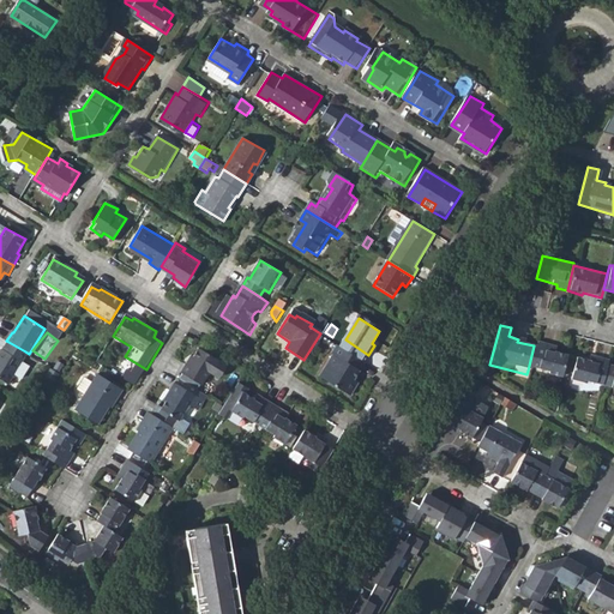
[(25,351),(8,342),(4,349),(1,348),(0,350),(0,378),(6,383),(12,372),(20,377),(28,365),(20,360),(25,351)]
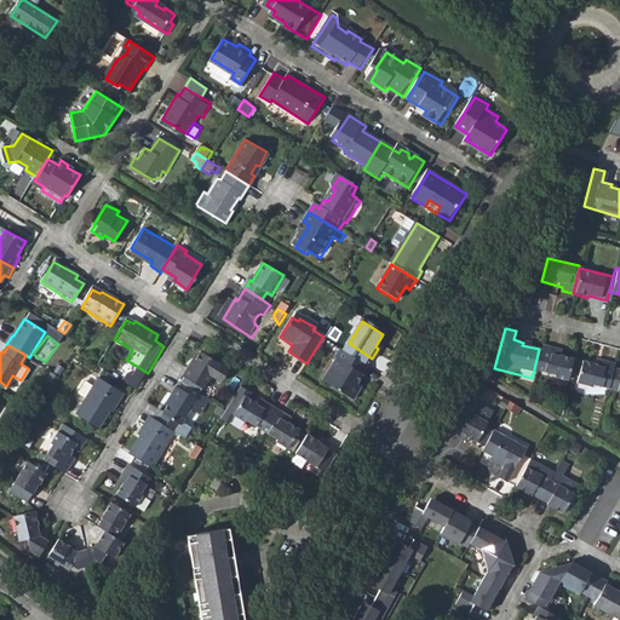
[(549,348),(540,345),(539,349),(533,374),(549,379),(549,382),(563,385),(568,371),(570,361),(547,355),(549,348)]
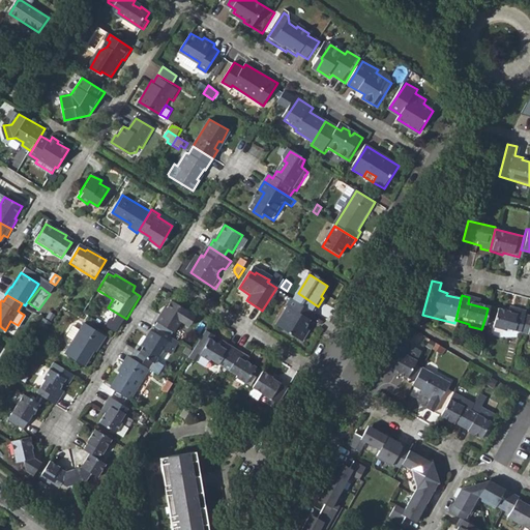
[(306,326),(315,313),(292,298),(286,307),(287,308),(276,325),(302,342),(311,328),(306,326)]
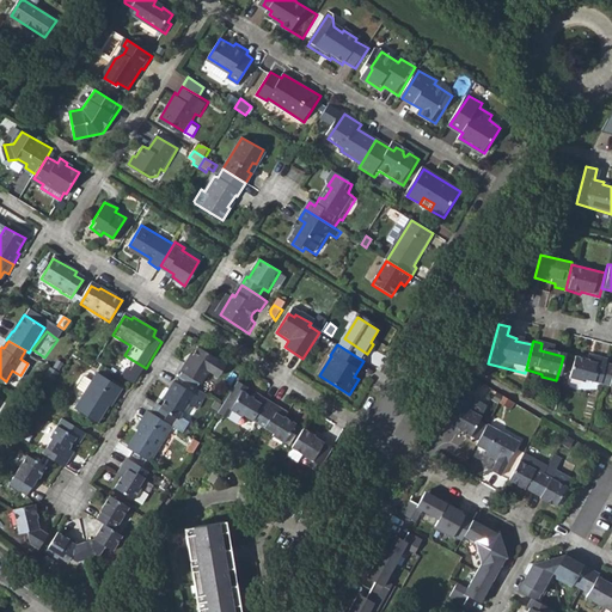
[(189,360),(182,372),(184,373),(181,378),(197,390),(201,384),(203,385),(213,371),(226,379),(232,369),(201,349),(193,362),(189,360)]
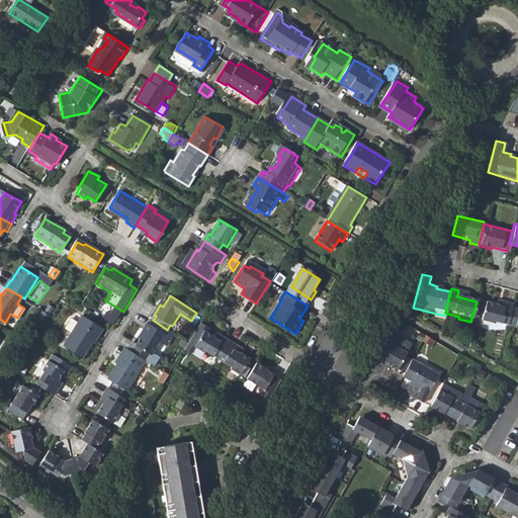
[(491,325),(505,328),(509,312),(511,307),(502,305),(501,308),(484,304),(479,324),(491,327),(491,325)]
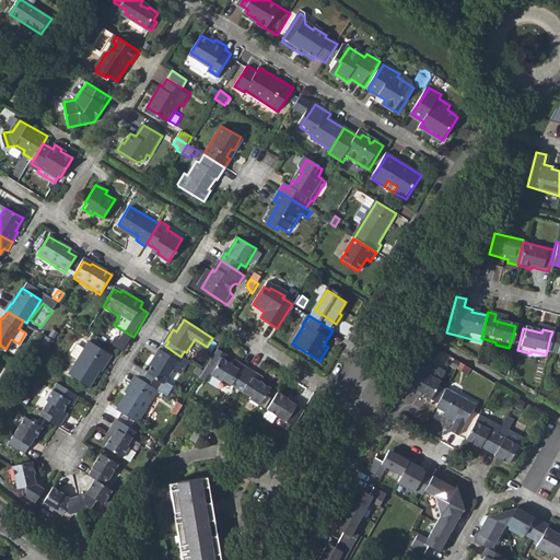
[(559,338),(550,337),(546,354),(559,358),(559,338)]
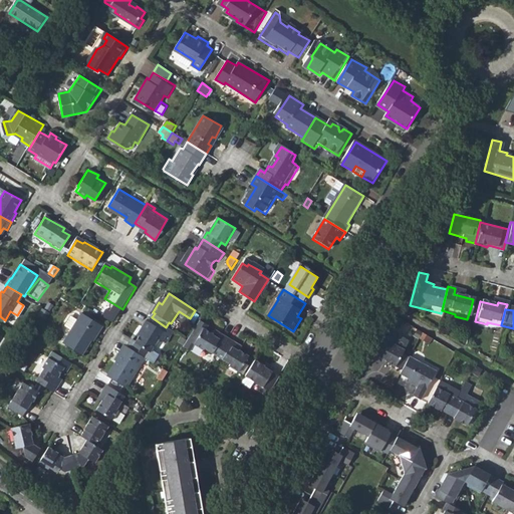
[(78,320),(70,331),(63,343),(80,353),(89,339),(94,342),(99,333),(95,330),(98,324),(81,314),(78,320)]
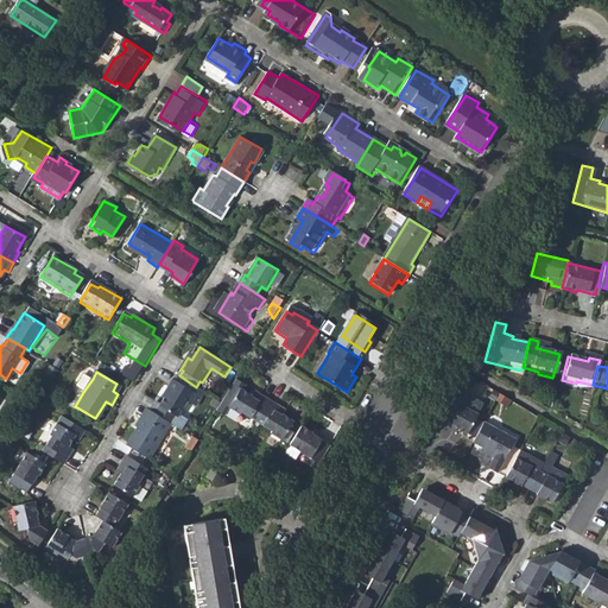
[(78,388),(83,392),(93,379),(87,375),(78,388)]
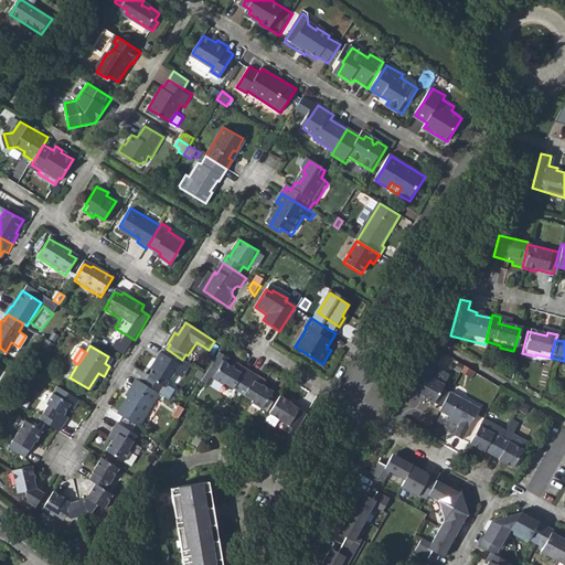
[(144,383),(162,395),(177,373),(189,381),(196,369),(182,360),(167,349),(163,354),(161,354),(156,363),(159,365),(152,376),(148,374),(144,383)]
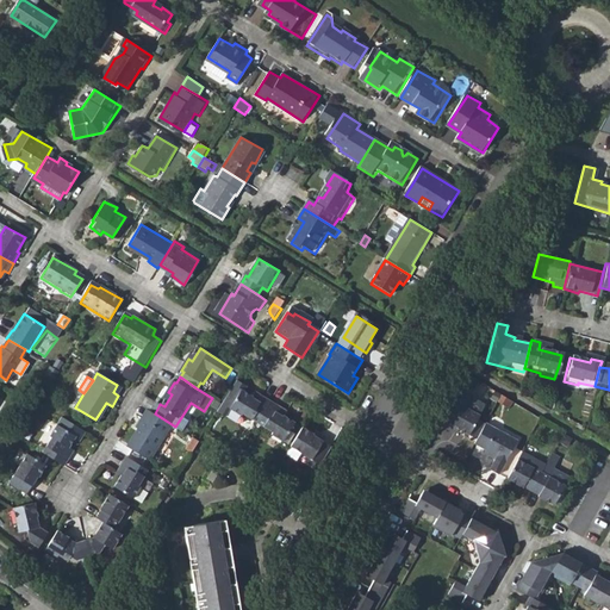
[(249,388),(238,383),(224,405),(219,414),(228,418),(232,411),(244,418),(246,416),(261,427),(263,423),(275,405),(259,394),(256,399),(247,393),(249,388)]
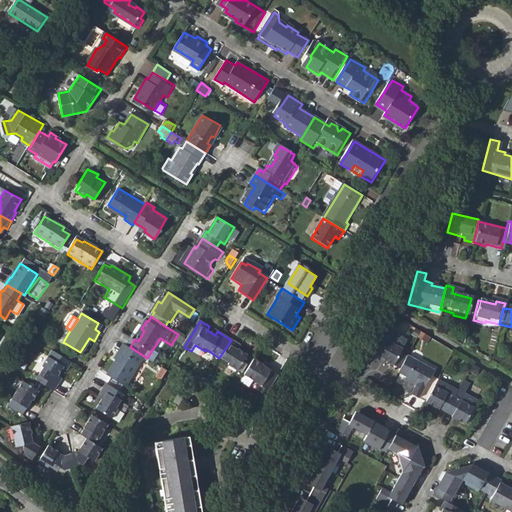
[(95,329),(99,332),(103,326),(98,323),(95,329)]
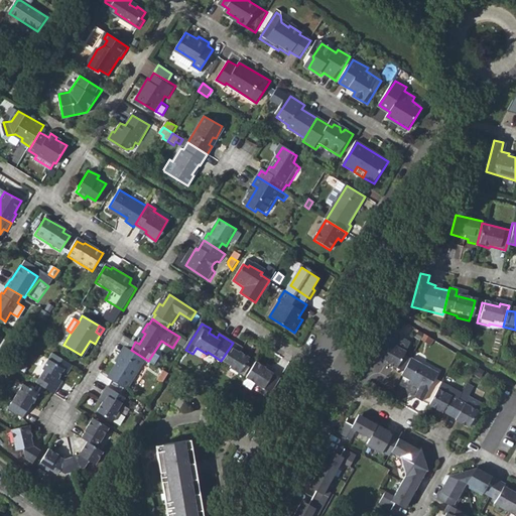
[(400,339),(386,332),(371,358),(379,362),(382,358),(387,361),(404,370),(411,357),(405,353),(407,350),(406,350),(411,342),(401,336),(400,339)]
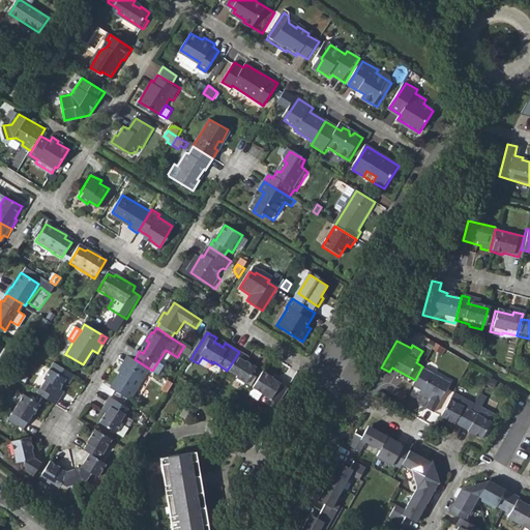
[(441,356),(446,349),(435,343),(431,350),(441,356)]
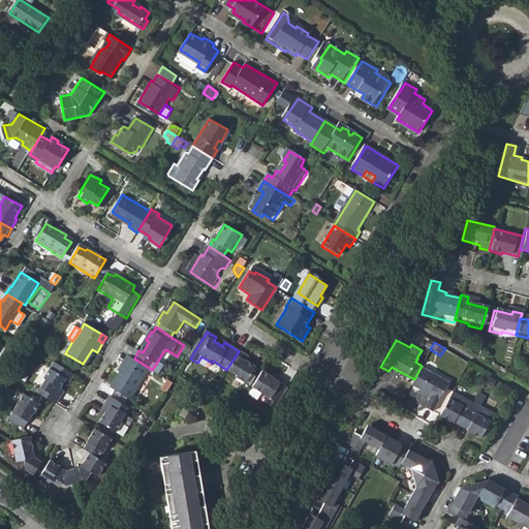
[(251,359),(239,351),(228,367),(240,374),(238,376),(249,383),(259,369),(249,362),(251,359)]
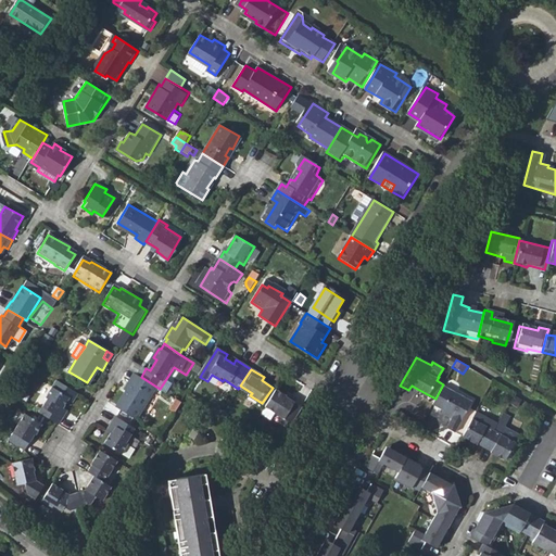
[(155,396),(160,389),(141,377),(137,375),(126,393),(129,395),(119,412),(139,422),(148,408),(155,396)]
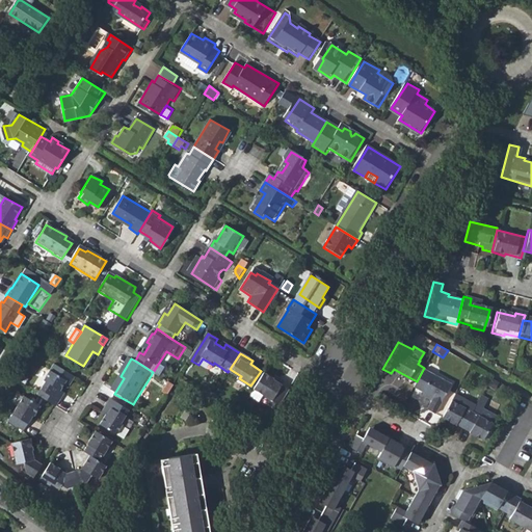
[(75,377),(53,365),(44,381),(46,382),(36,398),(55,409),(59,402),(54,399),(58,393),(59,394),(59,393),(64,384),(69,387),(75,377)]
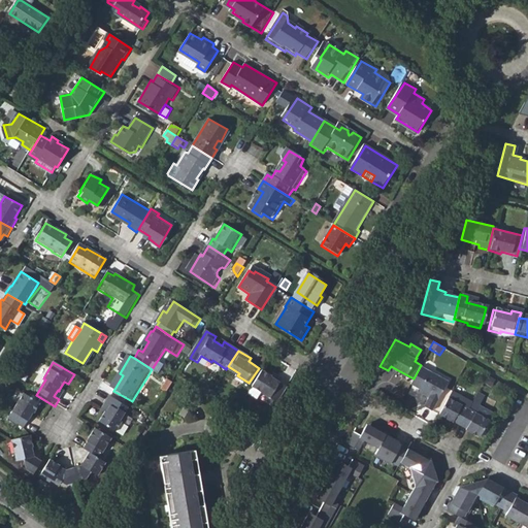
[(448,380),(421,365),(414,378),(411,383),(422,389),(421,393),(427,396),(423,404),(431,409),(448,380)]
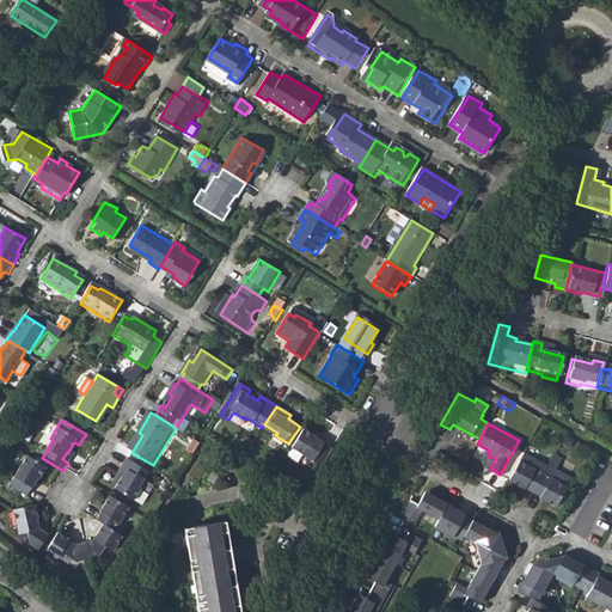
[(318,436),(308,429),(295,450),(307,457),(328,469),(337,451),(316,439),(318,436)]
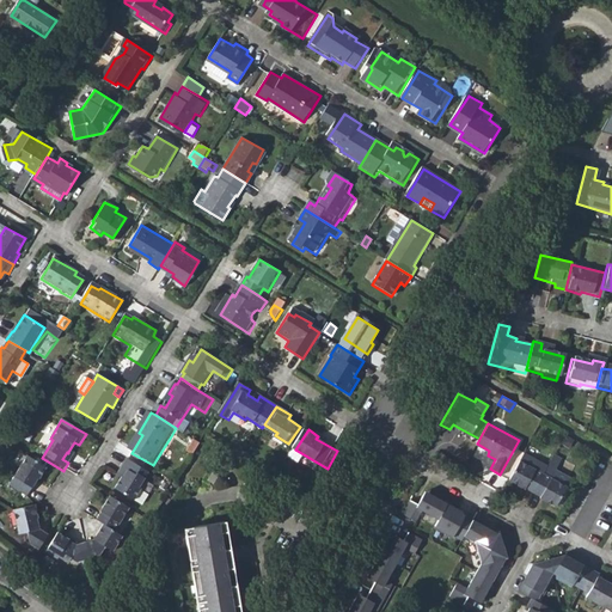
[(163,450),(169,453),(176,440),(171,436),(163,450)]
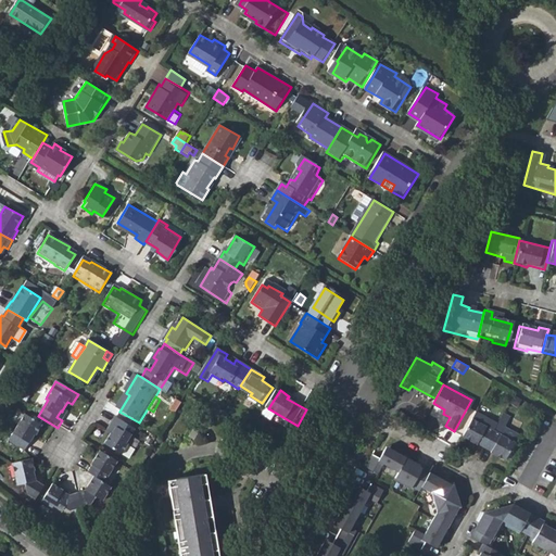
[(171,409),(177,413),(184,403),(176,399),(171,409)]
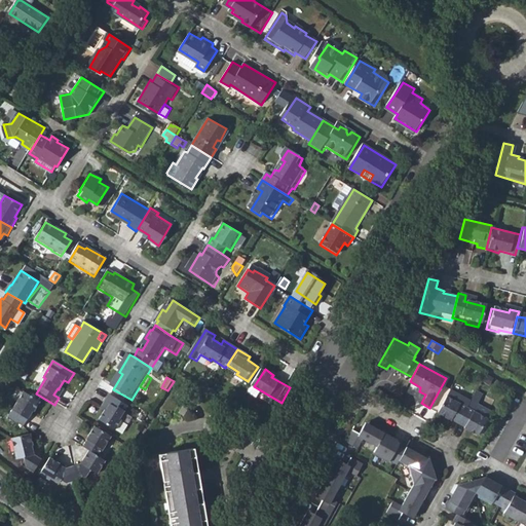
[(250,393),(259,401),(264,392),(254,386),(250,393)]
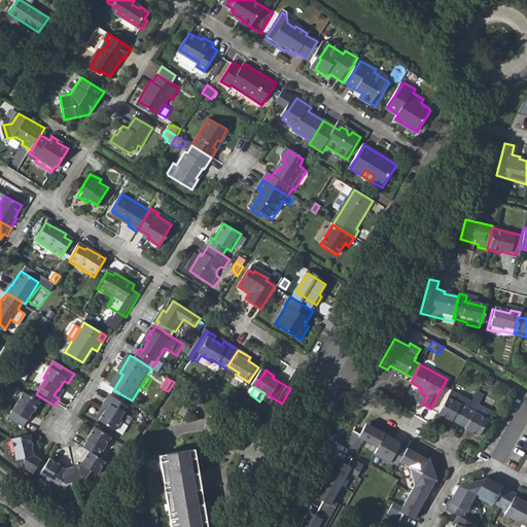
[(59,390),(58,389),(54,395),(59,398),(63,392),(59,389),(59,390)]
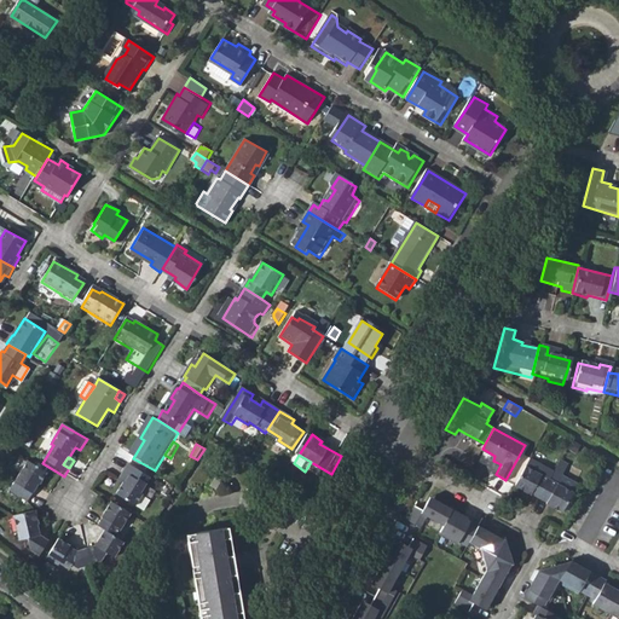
[(553,469),(528,457),(525,464),(549,478),(553,469)]
